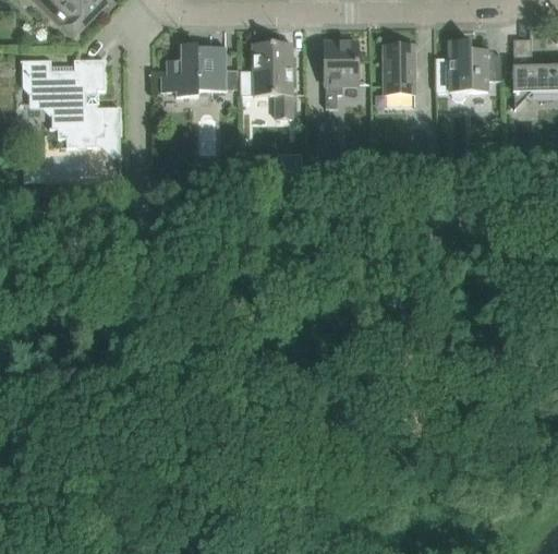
[(44,0),(56,11),(60,7),(70,15),(62,23),(73,34),(106,1),(105,0),(44,0)]
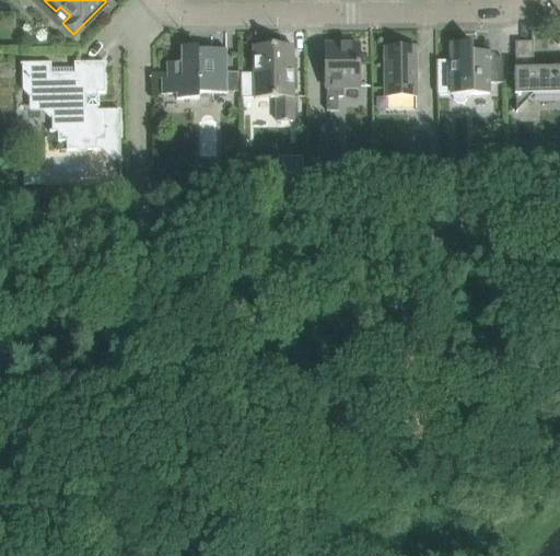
[(515,38),(516,109),(533,91),(559,91),(559,64),(534,65),(533,38),(515,38)]
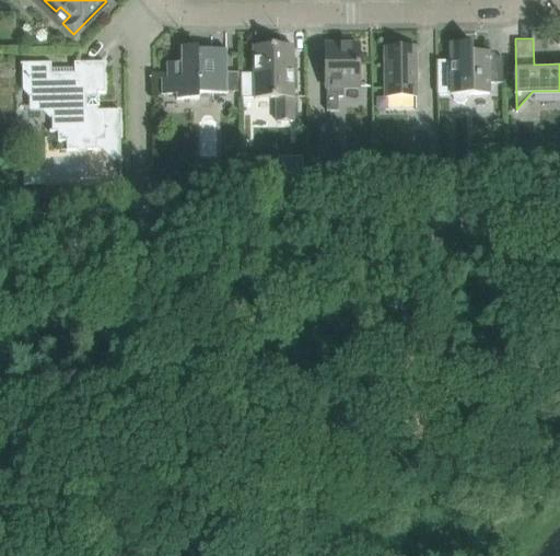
[(468,91),(489,91),(489,48),(476,49),(473,46),(473,39),(451,39),(451,57),(439,58),(438,58),(438,92),(451,92),(452,93),(452,94),(452,95),(453,96),(453,97),(454,97),(454,99),(455,99),(456,100),(457,100),(458,100),(459,100),(461,100),(462,100),(463,100),(464,99),(465,99),(465,97),(466,97),(466,96),(467,96),(467,95),(468,94),(468,93),(468,92),(468,91)]
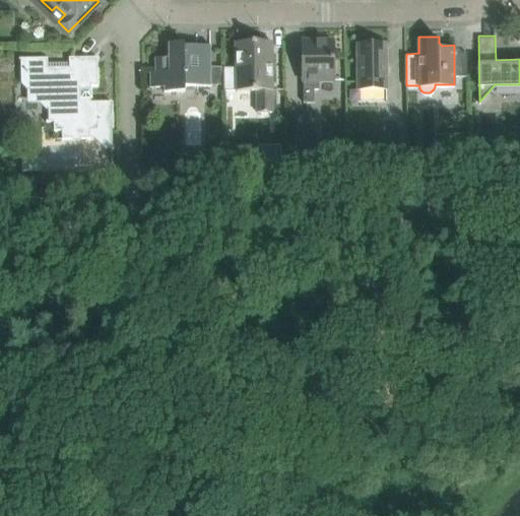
[(333,78),(333,38),(302,39),(303,78),(303,101),(314,100),(314,87),(319,87),(319,78),(333,78)]
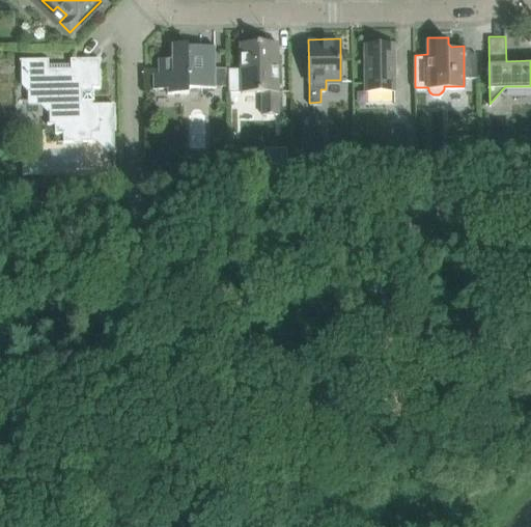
[(241,66),(228,66),(228,85),(228,90),(241,90),(261,90),(262,112),(278,112),(278,89),(278,39),(241,40),(241,66)]
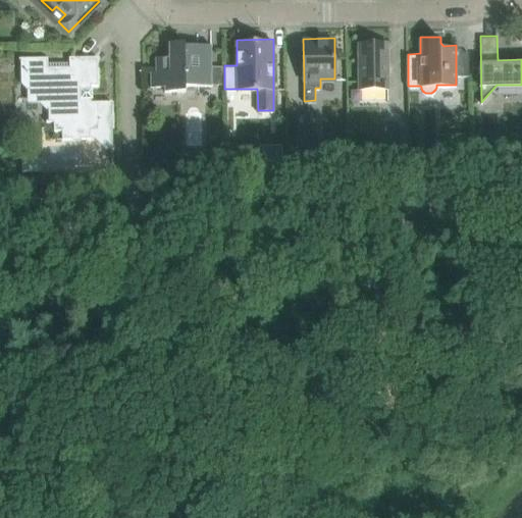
[(156,69),(150,69),(151,86),(164,85),(164,90),(186,90),(186,85),(213,84),(224,84),(224,65),(212,65),(211,43),(198,44),(198,41),(185,42),(185,41),(168,42),(168,56),(155,56),(156,69)]
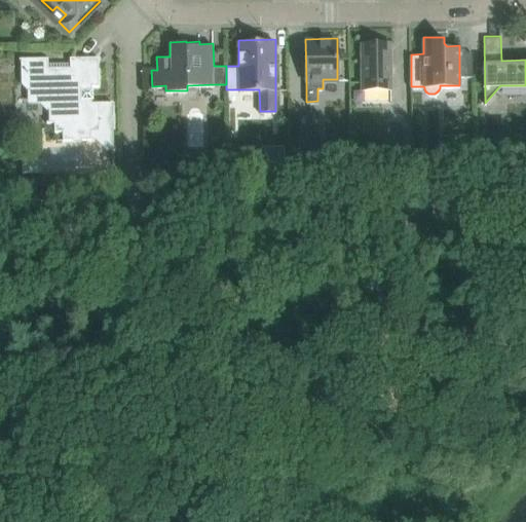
[(390,86),(390,42),(362,42),(362,87),(390,86)]
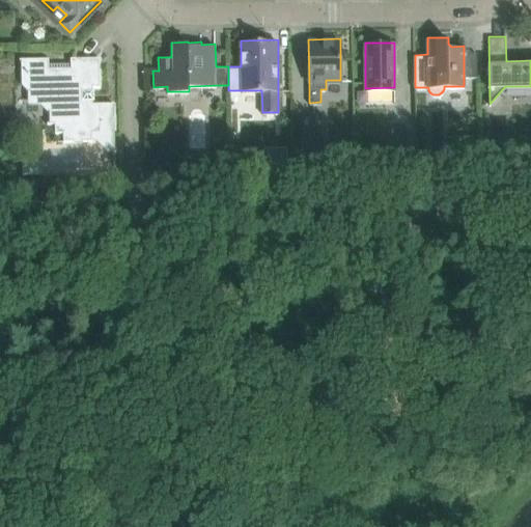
[(114,101),(100,102),(87,102),(87,85),(100,85),(100,56),(71,56),(71,61),(49,61),(49,56),(26,57),(26,67),(24,67),(24,76),(26,76),(26,83),(32,88),(30,91),(30,94),(32,98),(35,100),(38,100),(42,98),(48,103),(54,103),(55,131),(63,131),(63,139),(98,139),(106,147),(114,147),(114,101)]
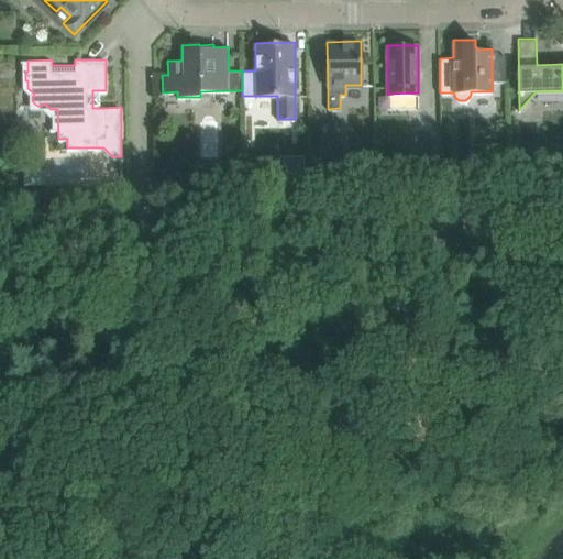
[(335,119),(334,117),(322,123),(322,156),(342,156),(342,118),(335,119)]
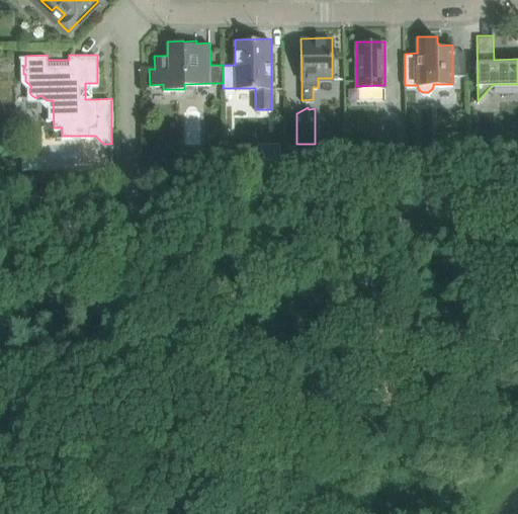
[(381,143),(394,143),(394,118),(381,118),(381,143)]
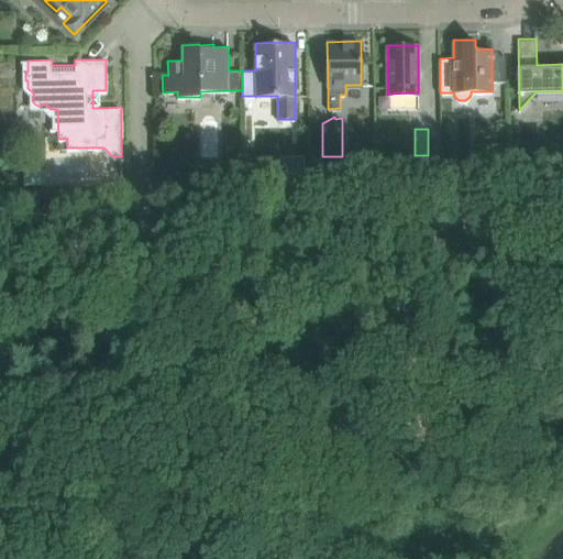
[(23,170),(24,183),(42,183),(41,174),(39,172),(35,170),(23,170)]
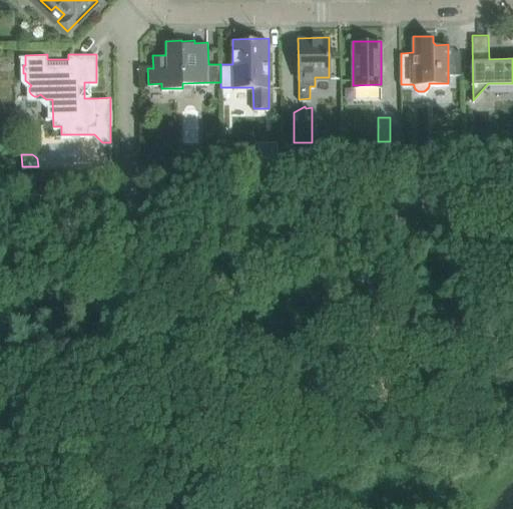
[(192,358),(192,367),(199,368),(200,358),(192,358)]
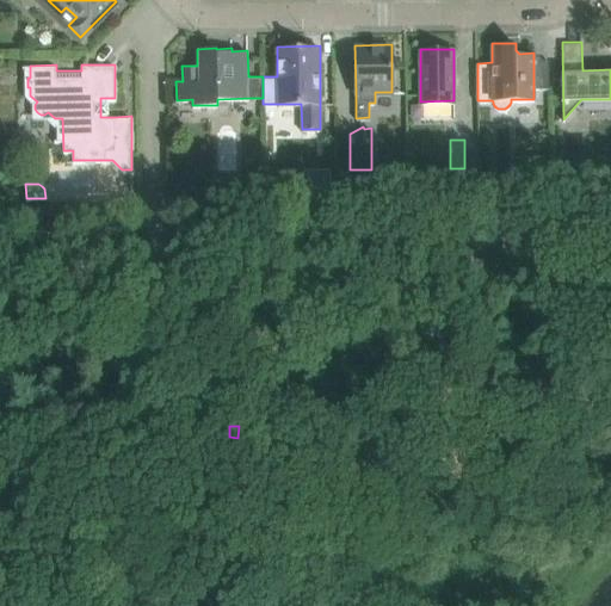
[(173,517),(176,506),(166,504),(164,514),(173,517)]
